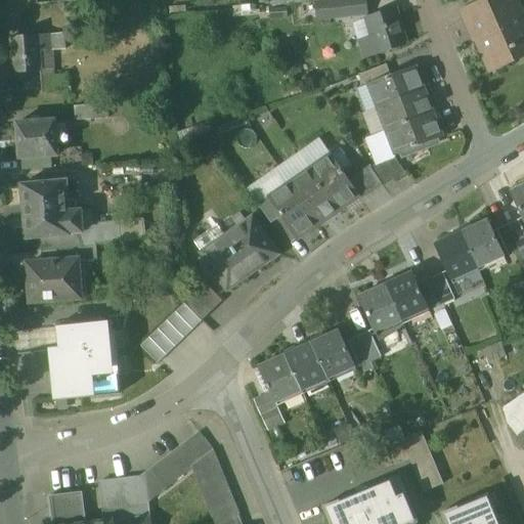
[(365,0),(346,0),(316,3),(318,20),(367,14),(365,0)]
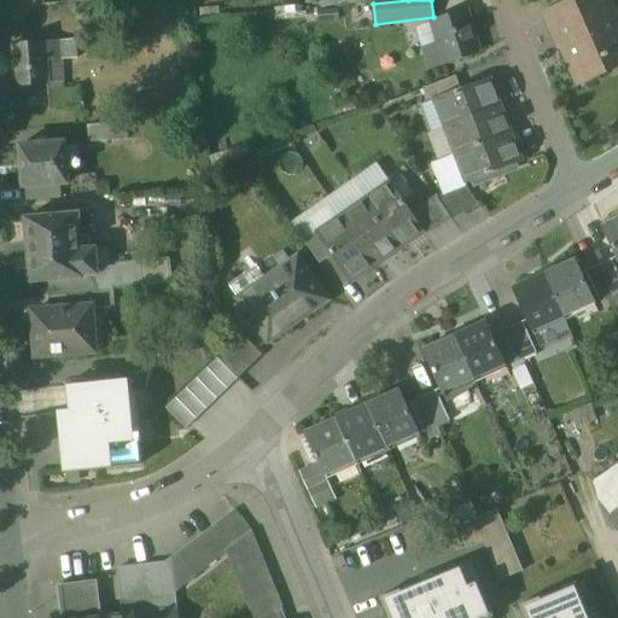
[(617,57),(617,34),(604,0),(576,0),(549,11),(582,87),(608,76),(604,63),(617,57)]
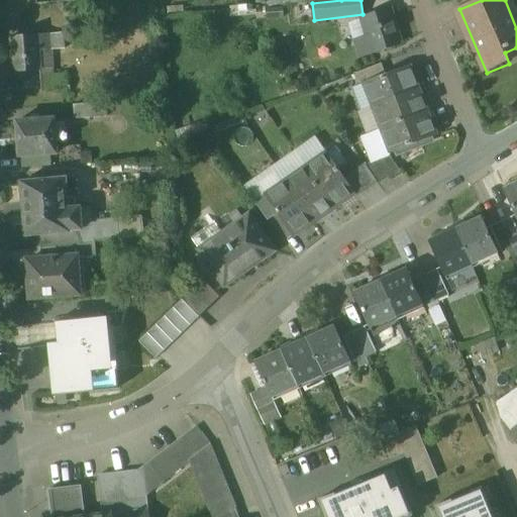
[(390,10),(362,19),(368,37),(355,40),(360,58),(401,44),(390,10)]
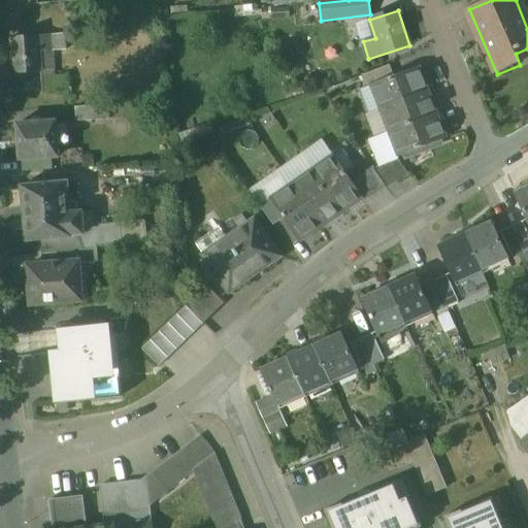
[(66,35),(11,39),(13,74),(42,72),(40,53),(67,51),(66,35)]
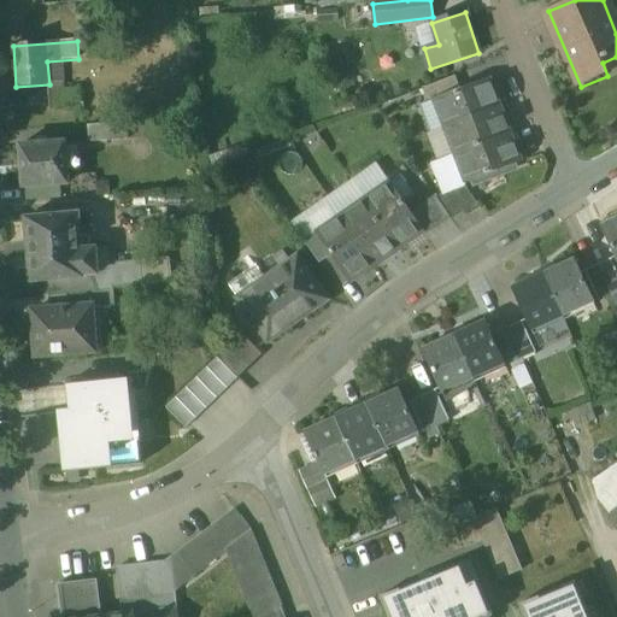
[(456,77),(423,89),(429,104),(435,101),(435,100),(460,89),(456,77)]
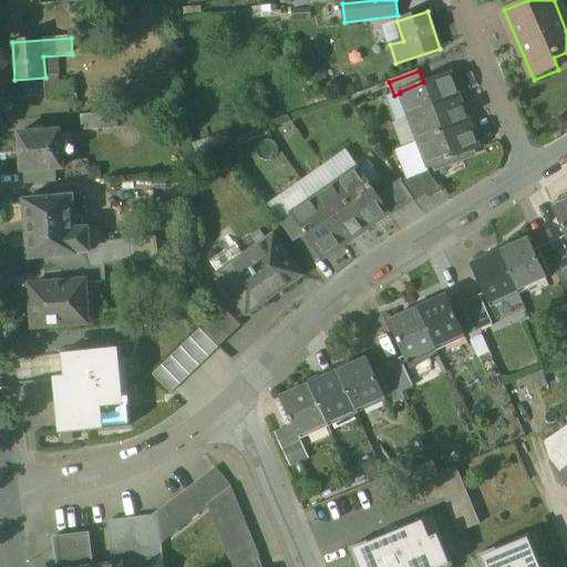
[(423,82),(400,92),(400,93),(410,119),(460,100),(459,98),(456,99),(452,89),(455,88),(450,73),(423,82)]
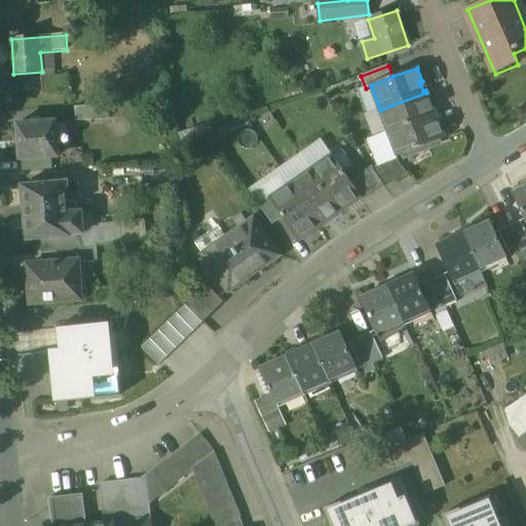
[(69,76),(42,78),(43,96),(70,94),(69,76)]
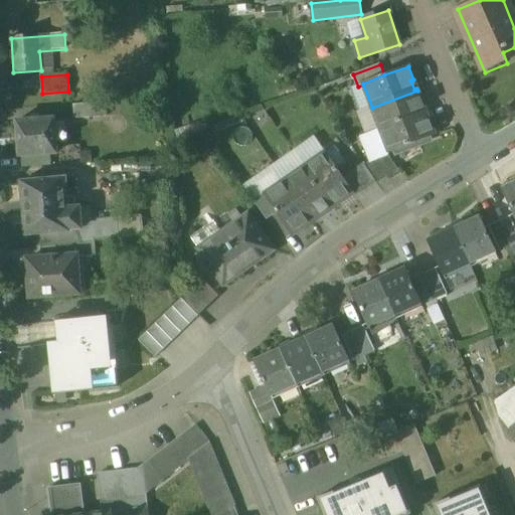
[(417,91),(372,108),(381,131),(426,114),(421,103),(420,104),(416,93),(417,93),(417,91)]
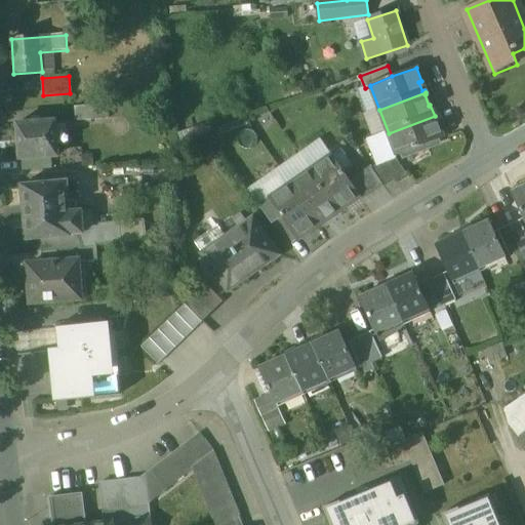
[(109,106),(76,108),(76,122),(110,119),(109,106)]
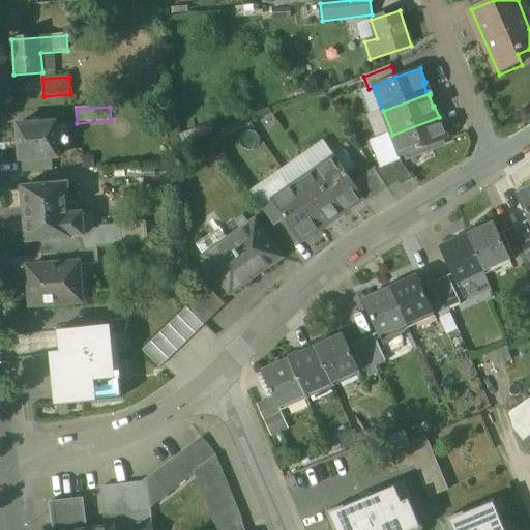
[(439,117),(392,135),(401,159),(447,141),(443,129),(442,129),(438,119),(439,119),(439,117)]
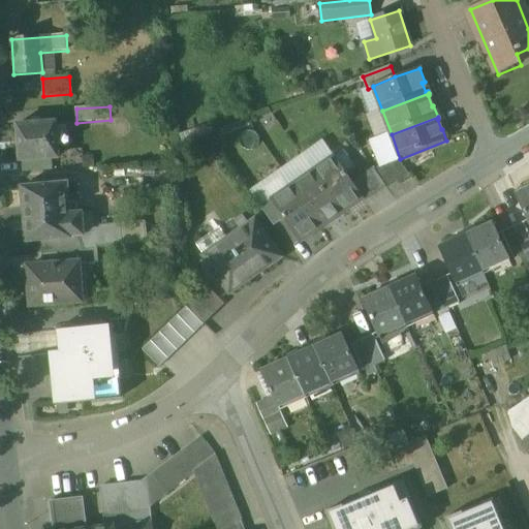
[(40,123),(31,124),(31,125),(17,126),(20,162),(22,161),(51,159),(58,158),(55,123),(40,124),(40,123)]
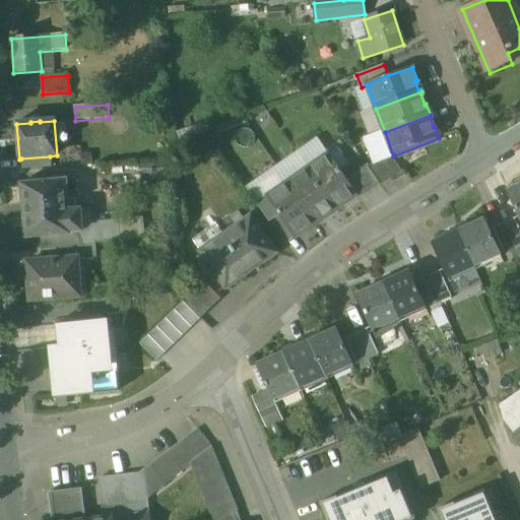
[(345,181),(328,155),(307,170),(335,210),(355,196),(345,181)]
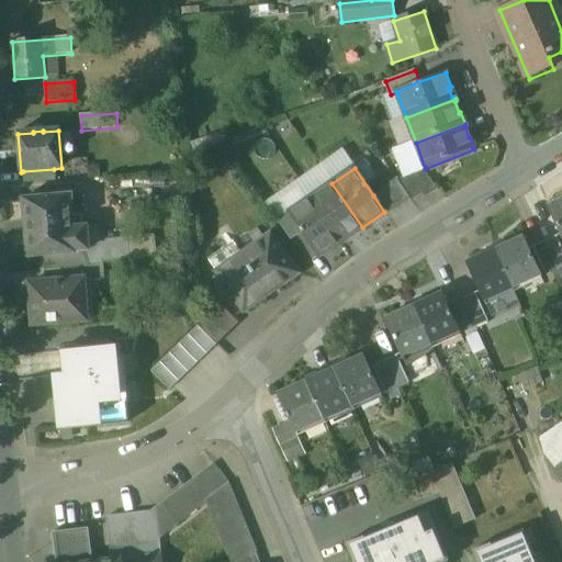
[(54,169),(23,171),(24,183),(55,181),(54,169)]
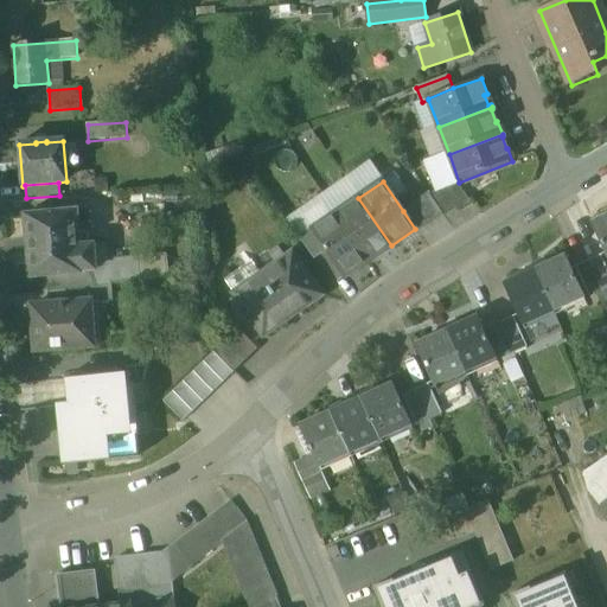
[(472,205),(459,186),(446,195),(457,210),(459,213),(472,205)]
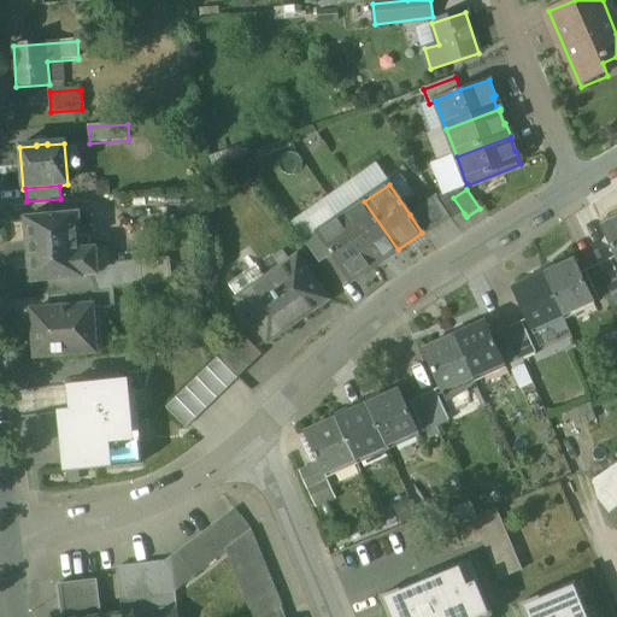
[(453,198),(450,192),(438,199),(451,218),(452,221),(464,213),(453,198)]
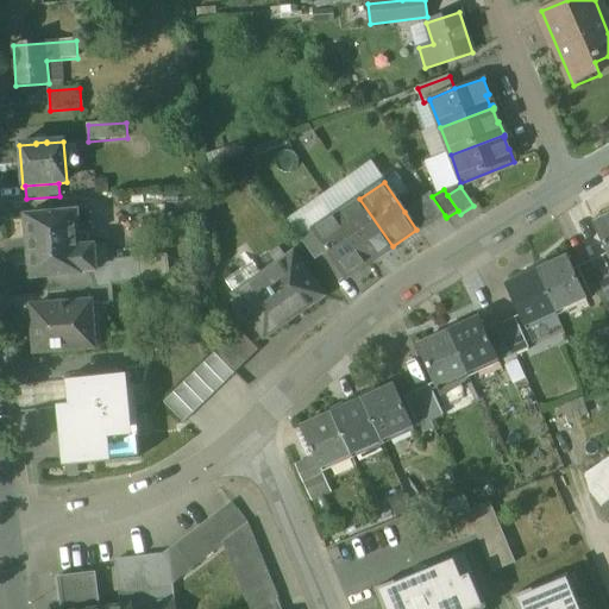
[(429,194),(416,203),(432,225),(445,215),(432,196),(429,194)]
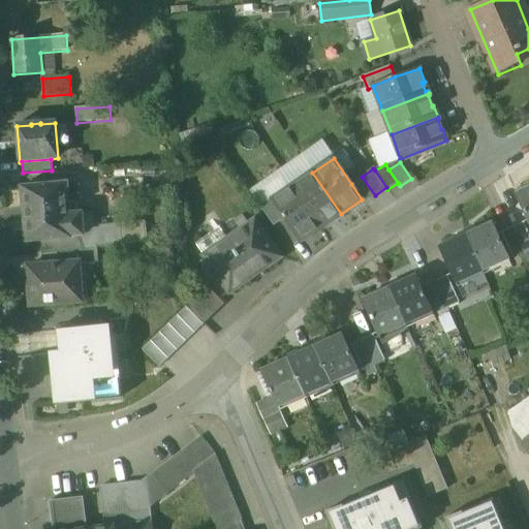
[(312,173),(292,187),(320,227),(341,214),(312,173)]
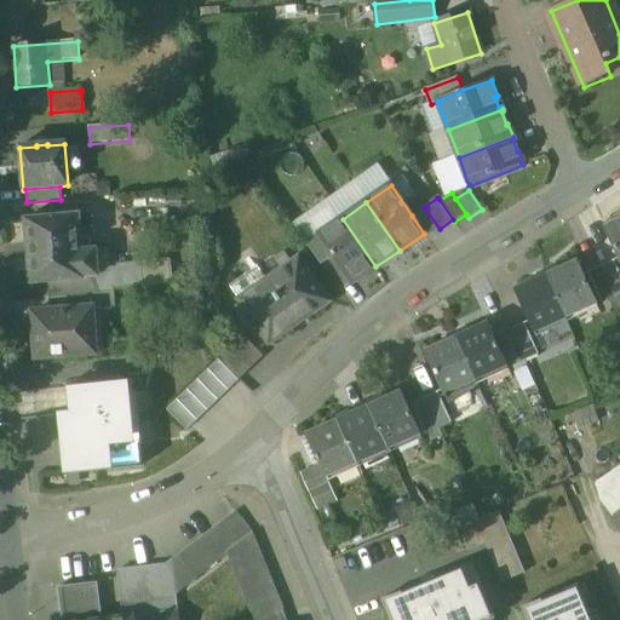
[(440,229),(424,207),(412,216),(424,234),(426,239),(440,229)]
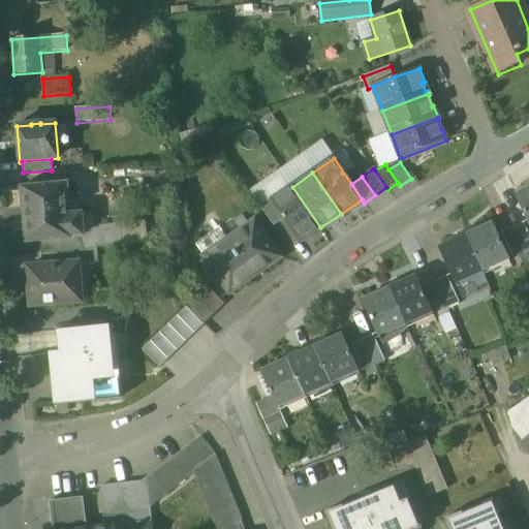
[(67,183),(22,187),(26,242),(71,238),(71,237),(84,236),(83,228),(82,213),(69,214),(67,183)]
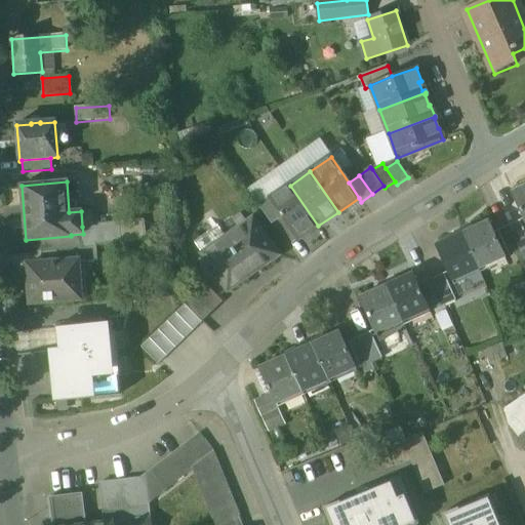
[(318,226),(290,186),(269,200),(282,218),(296,241),(318,226)]
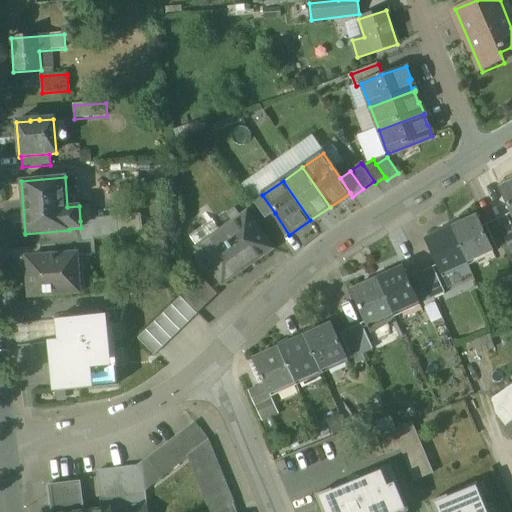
[(511,183),(499,189),(511,216),(511,183)]
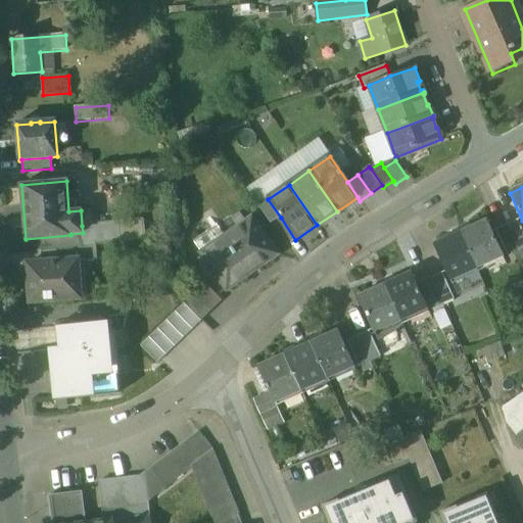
[(268,199),(267,197),(257,203),(272,225),(281,218),(268,199)]
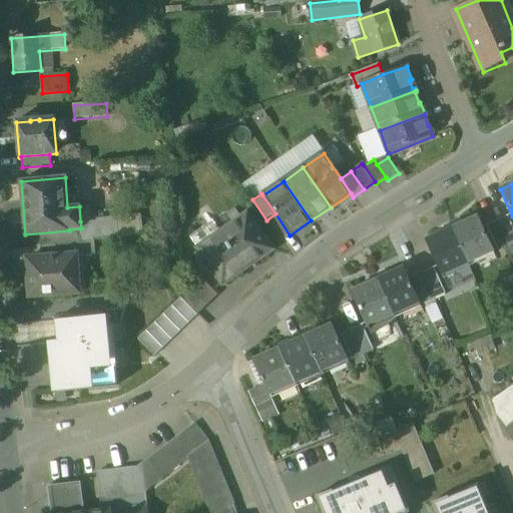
[(247,214),(221,232),(213,220),(189,237),(222,286),(273,251),(247,214)]
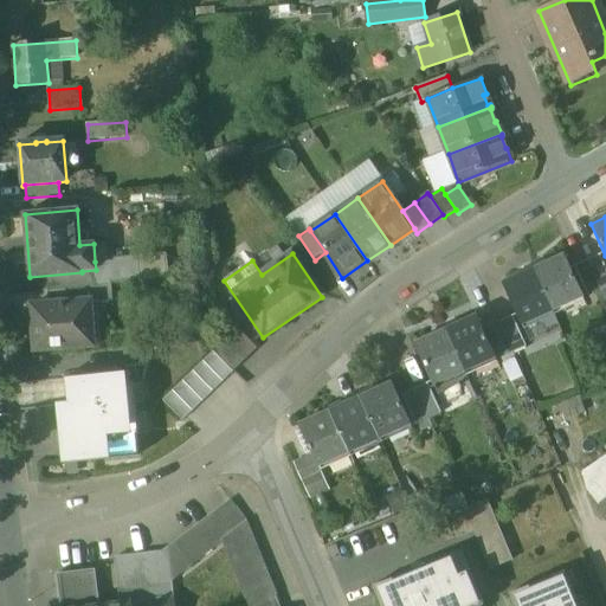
[(605,288),(605,265),(601,255),(588,260),(601,290),(605,288)]
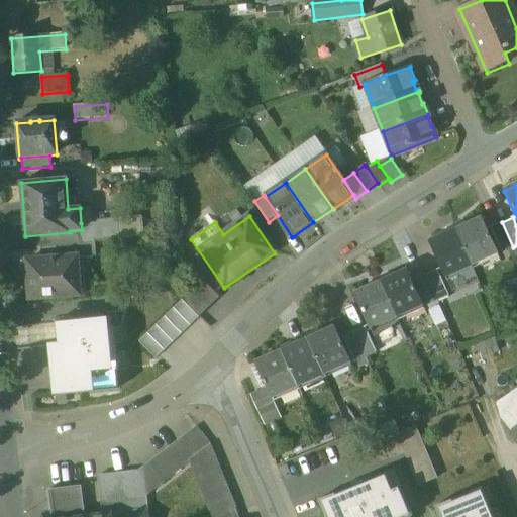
[(483,218),(467,225),(468,225),(456,230),(472,264),(498,251),(483,218)]
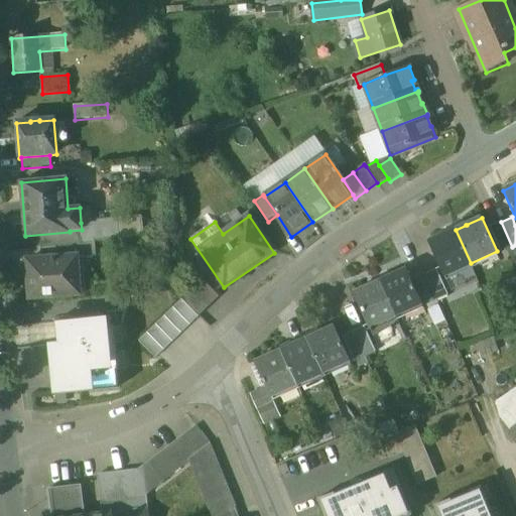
[(118,220),(81,223),(82,230),(83,243),(95,241),(120,239),(118,220)]
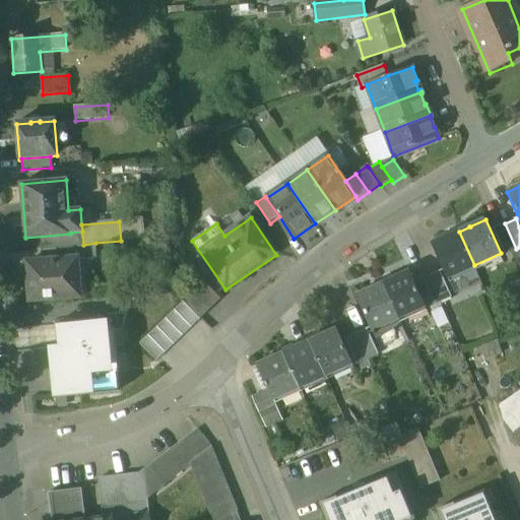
[(516,249),(505,223),(495,229),(506,254),(516,249)]
